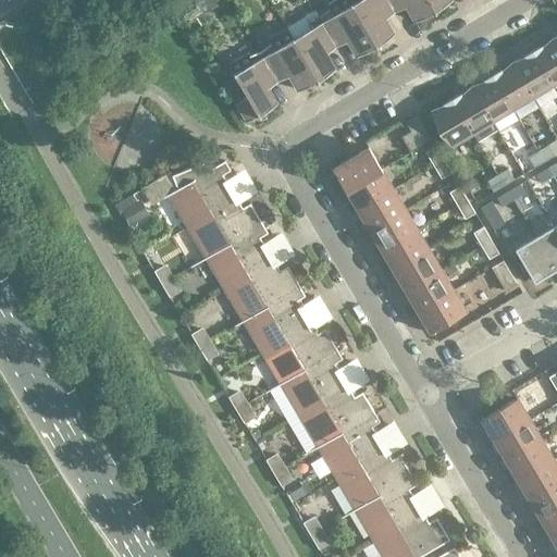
[(378,48),(348,0),(332,0),(325,4),(329,8),(319,15),(334,41),(344,35),(357,56),(375,47),(376,48),(378,48)]
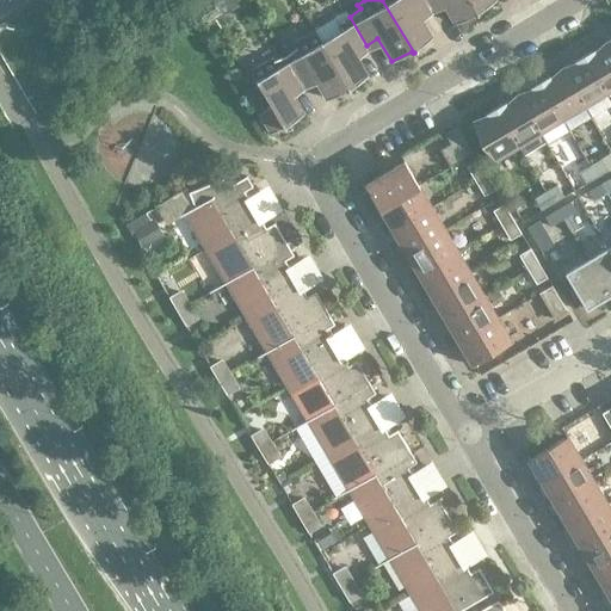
[(430,7),(425,0),(382,0),(414,53),(414,51),(413,50),(432,36),(418,14),(430,7)]
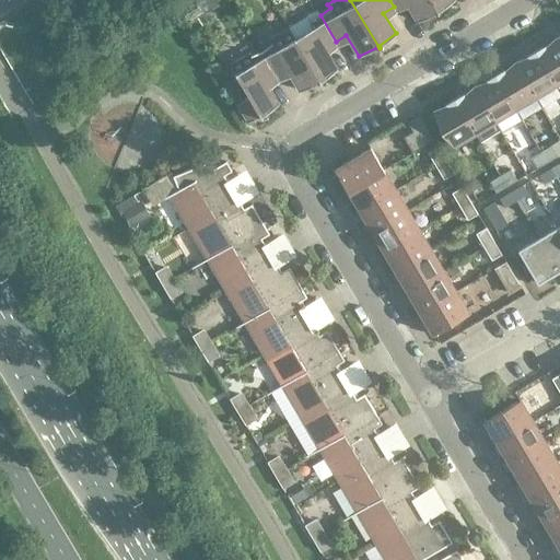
[(438,13),(430,0),(389,0),(394,7),(405,0),(417,21),(436,12),(438,13)]
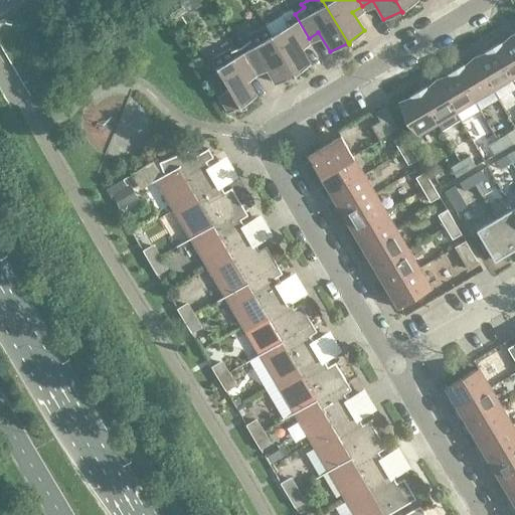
[(395,0),(402,12),(403,12),(402,11),(415,0),(395,0)]
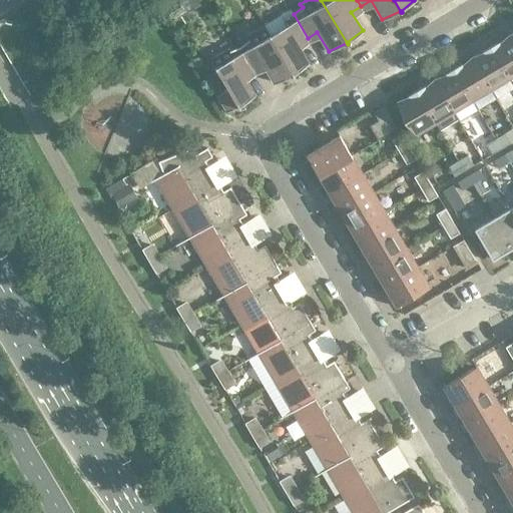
[(308,38),(294,14),(283,19),(281,15),(264,25),(270,34),(269,34),(294,76),(294,75),(294,74),(309,62),(298,43),(308,38)]
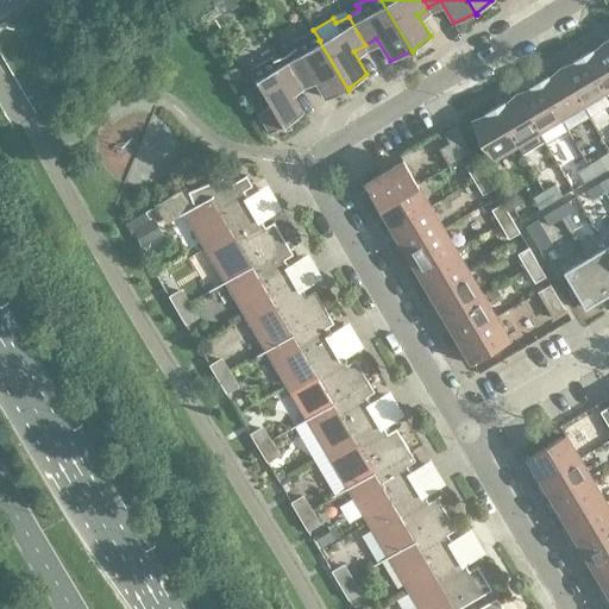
[(320,41),(313,30),(300,37),(294,41),(293,44),(295,46),(284,55),(301,82),(313,76),(326,99),(347,89),(347,90),(349,90),(319,41),(320,41)]
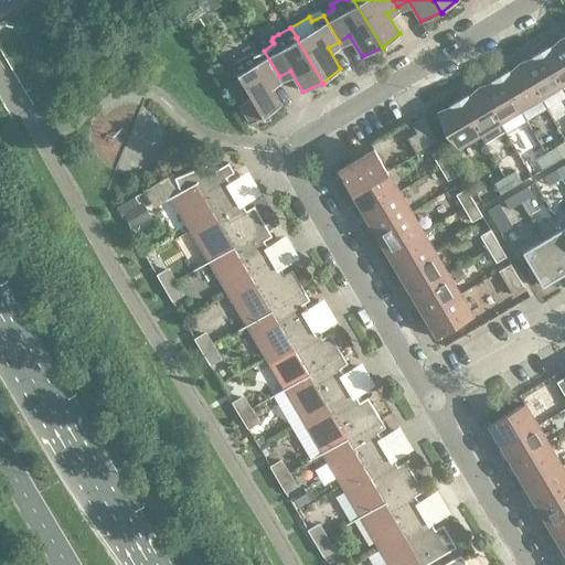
[(564,81),(564,45),(561,39),(550,48),(545,50),(544,48),(540,51),(560,85),(564,81)]
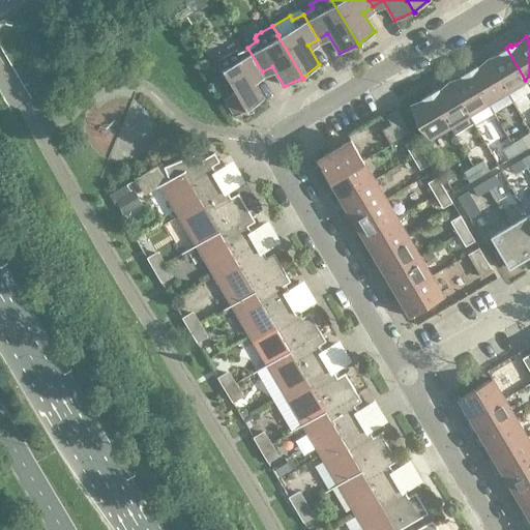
[(216,59),(223,68),(222,68),(235,90),(225,98),(235,115),(246,111),(247,112),(248,111),(247,110),(263,97),(252,78),(262,71),(247,48),(245,49),(243,43),(235,48),(235,49),(217,59),(217,58),(216,59)]
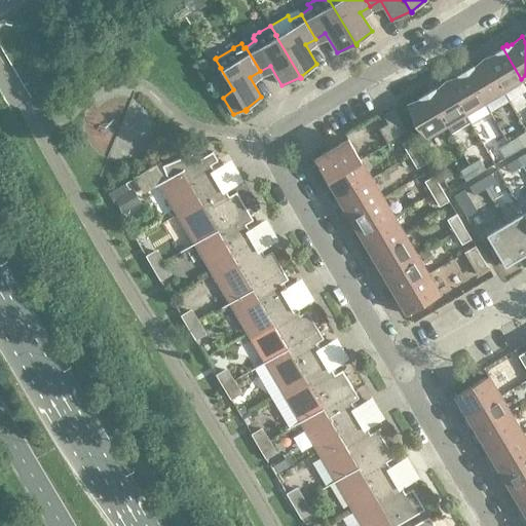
[(521,79),(502,47),(498,49),(499,51),(496,53),(484,59),(502,90),(521,79)]
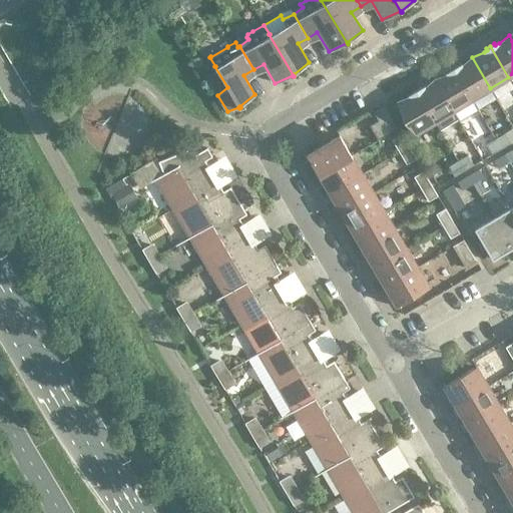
[(490,88),(472,57),(462,65),(458,67),(457,65),(453,68),(471,99),(490,88)]
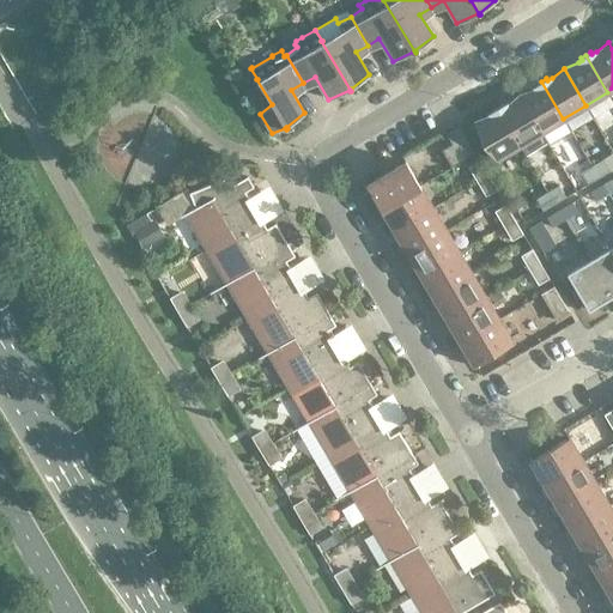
[(563,119),(541,82),(536,84),(538,86),(533,89),(519,95),(541,132),(563,119)]
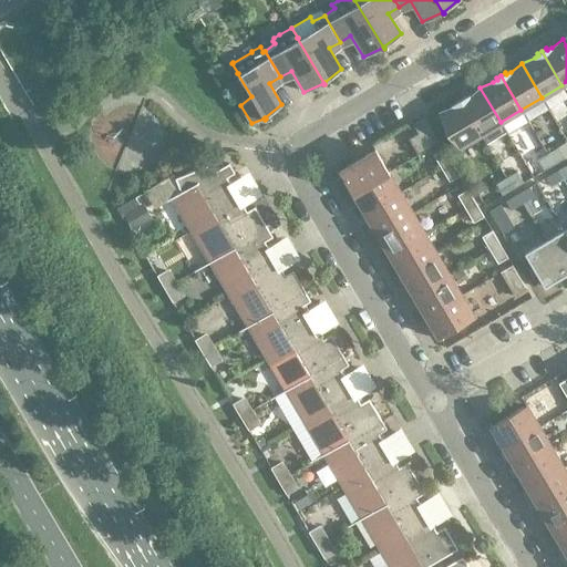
[(505,130),(501,122),(480,88),(470,96),(465,99),(464,96),(460,100),(480,134),(485,142),(505,130)]
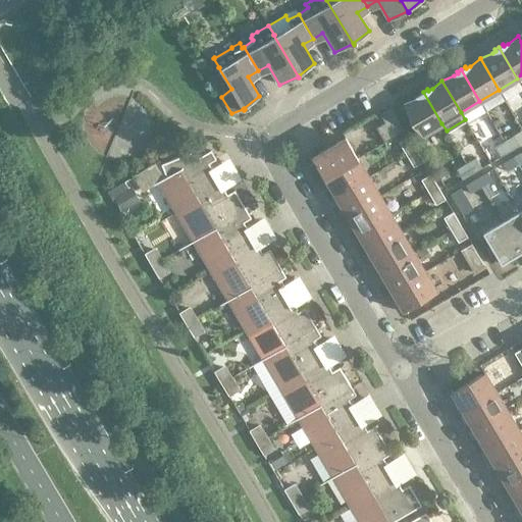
[(441,123),(423,92),(419,94),(419,96),(416,98),(404,103),(411,122),(412,122),(414,120),(422,135),(441,123)]
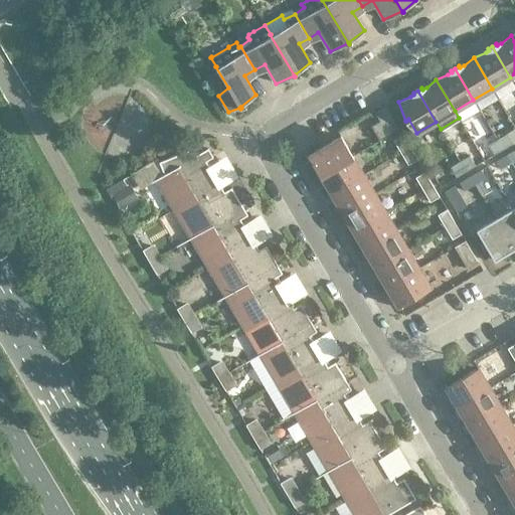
[(398,128),(385,107),(374,114),(379,121),(370,126),(378,140),(398,128)]
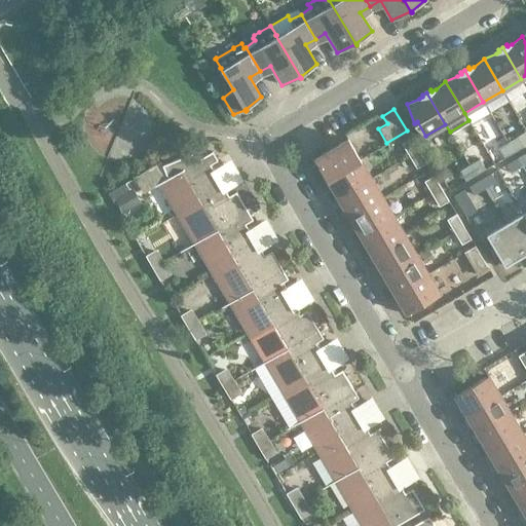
[(518,137),(508,142),(514,152),(523,147),(518,137)]
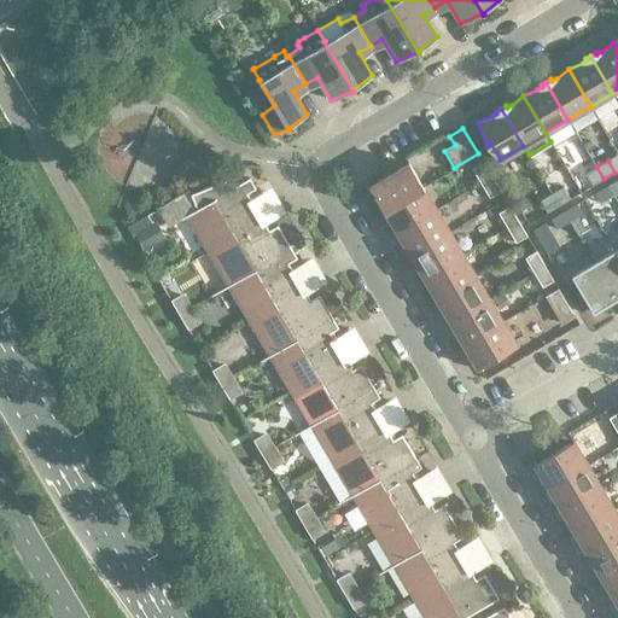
[(491,176),(483,162),(471,168),(481,182),(491,176)]
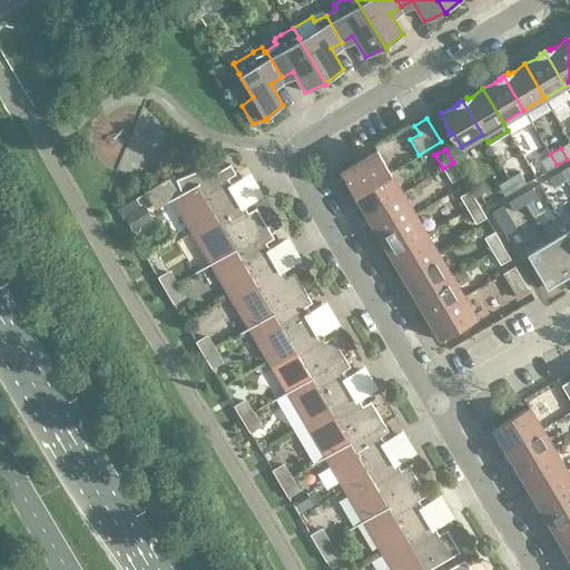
[(341,172),(354,194),(390,173),(376,150),(341,172)]
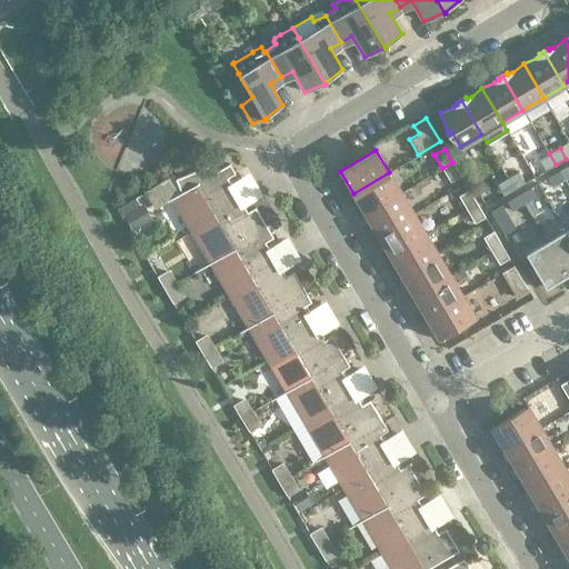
[(556,165),(549,153),(538,160),(545,171),(556,165)]
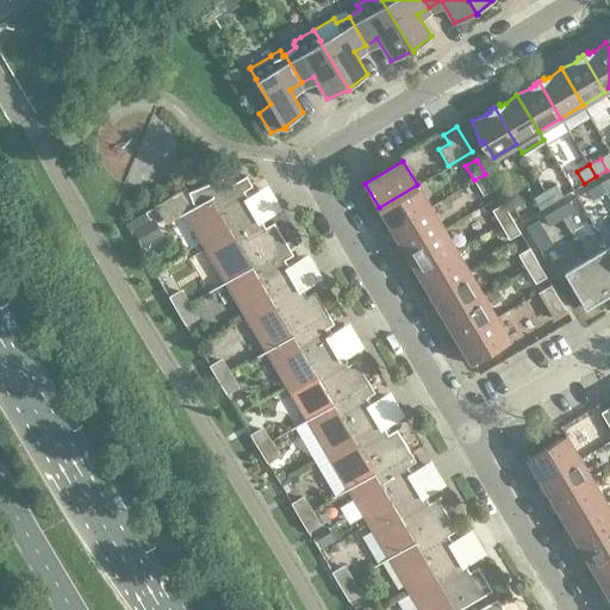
[(493,188),(485,174),(474,180),(483,195),(493,188)]
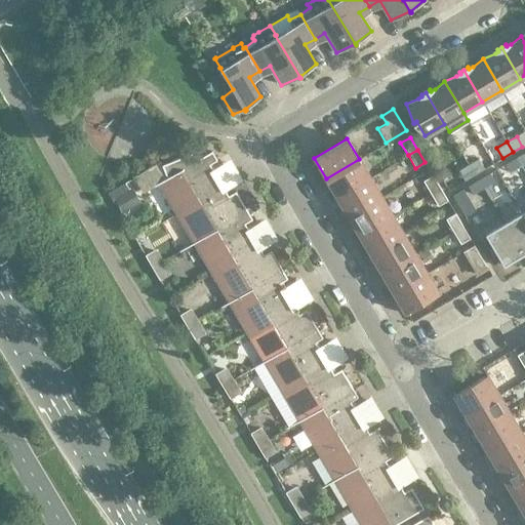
[(158,183),(179,219),(202,206),(195,194),(218,180),(209,164),(217,160),(211,151),(200,158),(196,151),(162,165),(167,177),(158,183)]
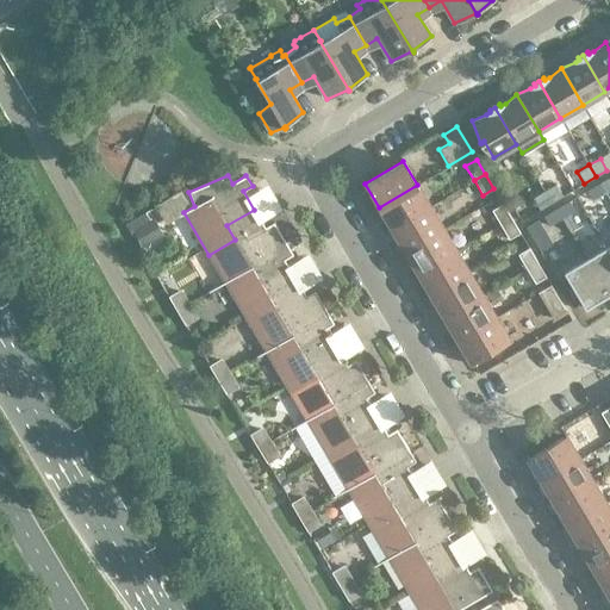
[(609,190),(609,176),(599,184),(604,193),(609,190)]
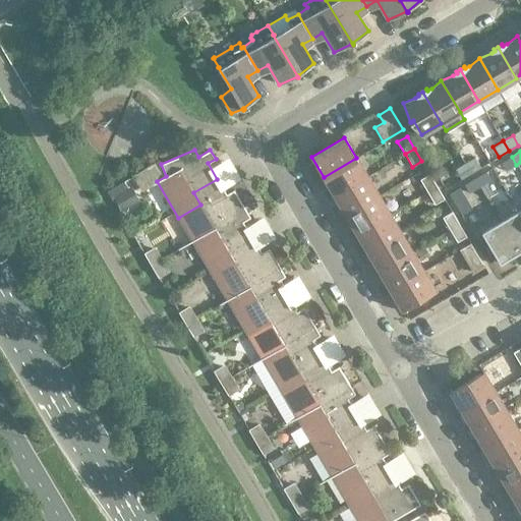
[(516,165),(512,157),(501,163),(506,171),(516,165)]
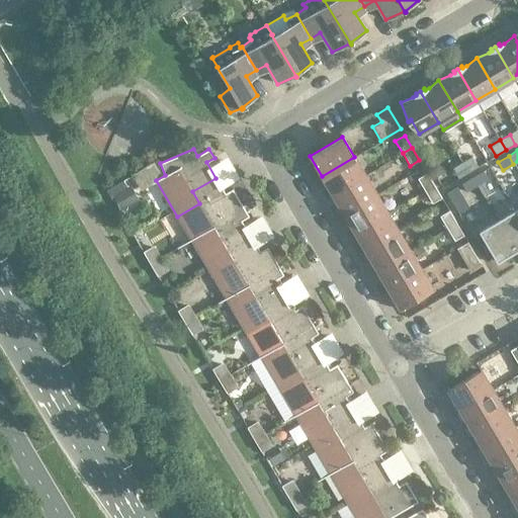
[(365,175),(354,157),(322,176),(333,194),(365,175)]
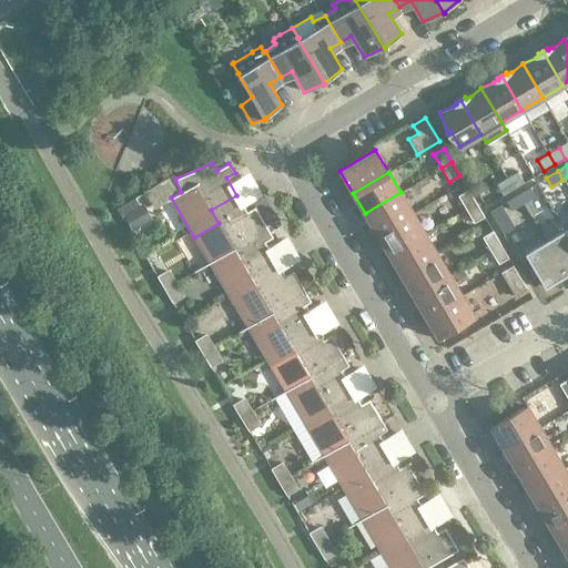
[(517,172),(507,178),(514,189),(524,183),(517,172)]
